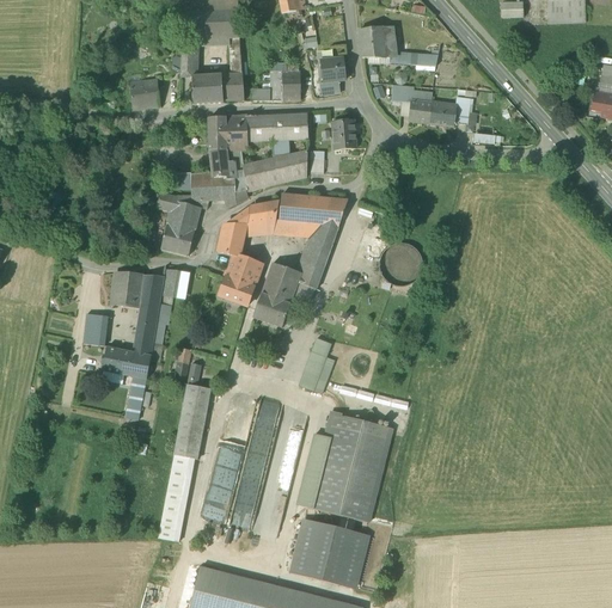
[(184,0),(184,7),(184,10),(238,8),(237,0),(184,0)]
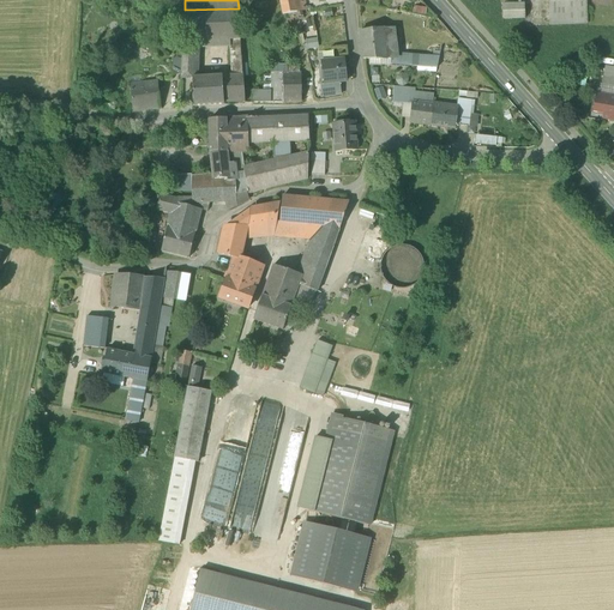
[(281,0),(283,12),(311,7),(311,4),(306,4),(306,0),(281,0)]
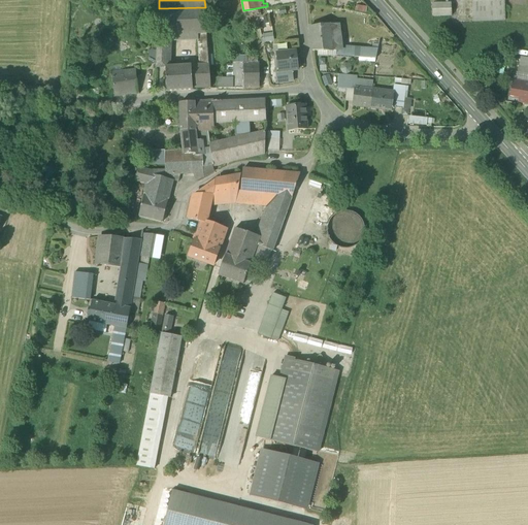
[(471,0),(472,20),(505,19),(504,0),(471,0)]
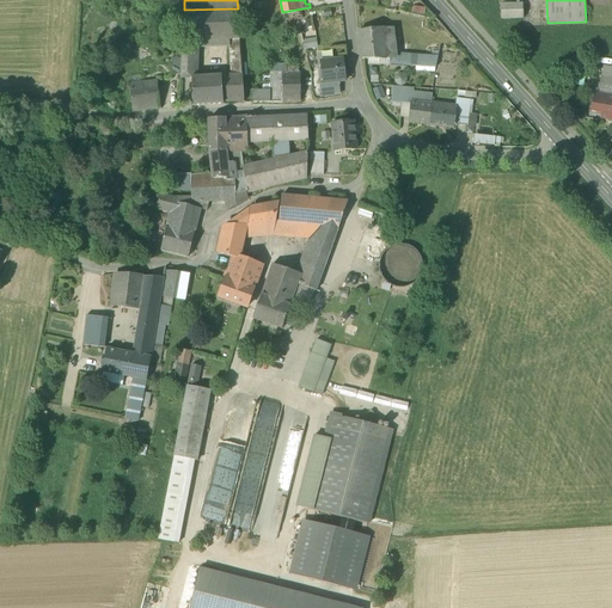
[(501,1),(501,17),(522,16),(522,1),(501,1)]
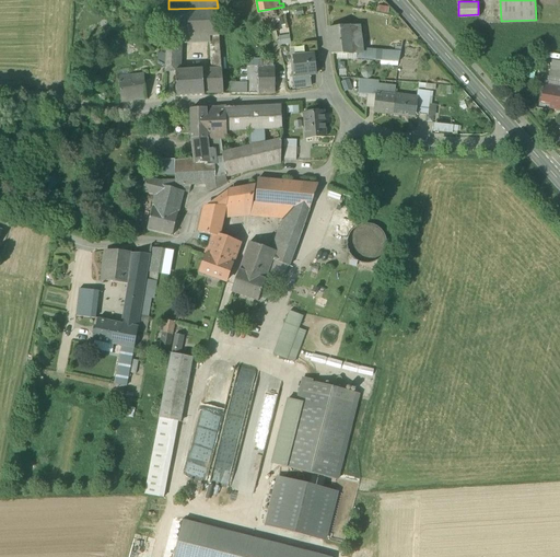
[(219,34),(218,8),(168,9),(166,35),(181,35),(209,34),(219,34)]
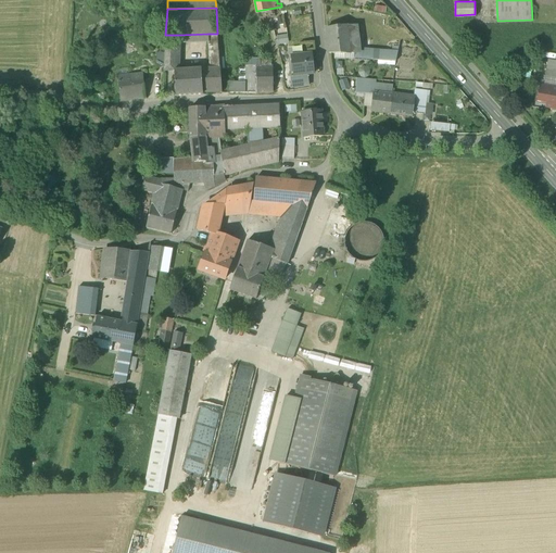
[(353,55),(357,57),(357,48),(357,40),(355,24),(346,24),(325,25),(328,49),(335,50),(354,53),(353,55)]
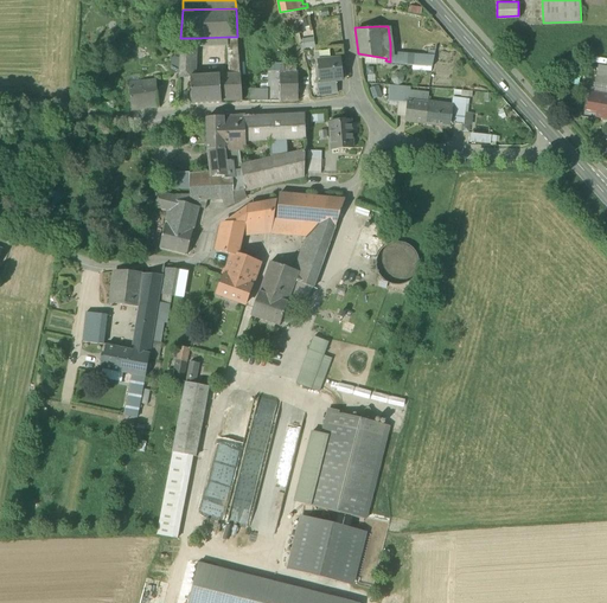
[(301,37),(302,46),(314,45),(314,36),(301,37)]
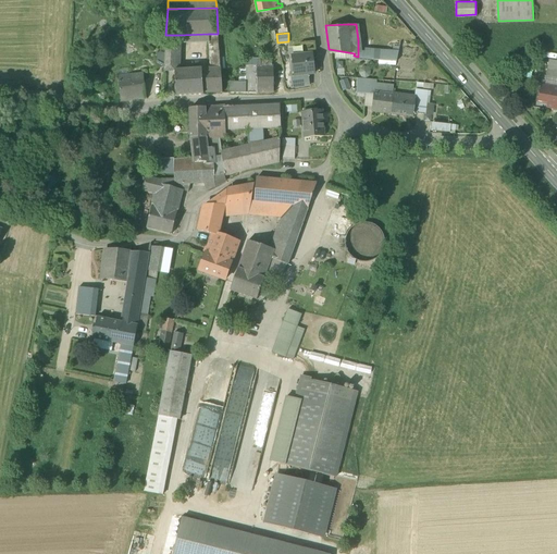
[(210,62),(220,62),(218,34),(208,34),(208,40),(210,62)]
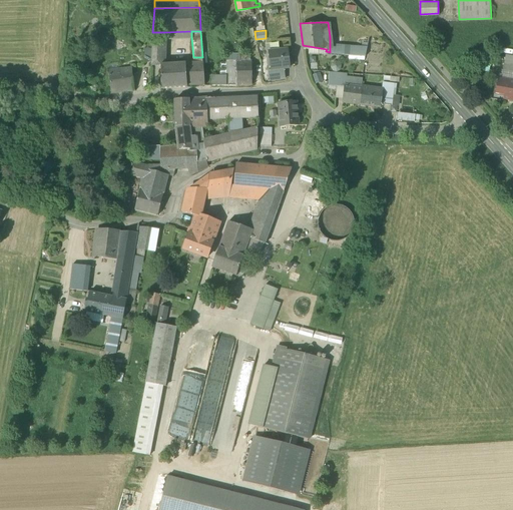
[(162,44),(164,44),(165,38),(165,32),(152,32),(152,45),(162,45),(162,44)]
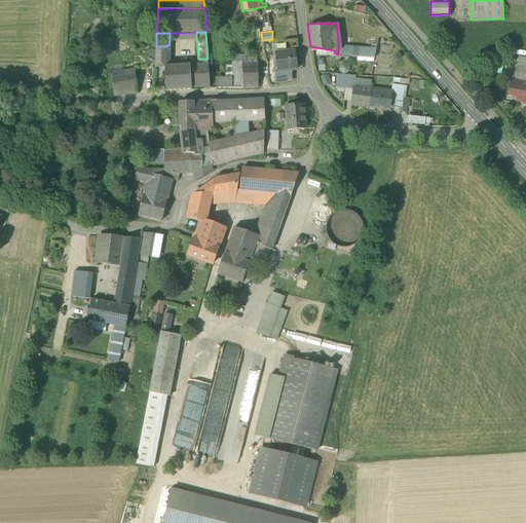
[(166,46),(156,46),(155,47),(155,62),(155,66),(164,65),(164,64),(168,64),(168,45),(166,45),(166,46)]
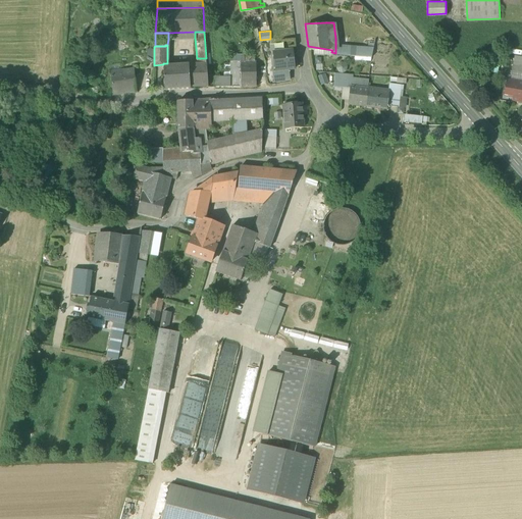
[(335,53),(354,54),(371,56),(373,46),(335,45),(335,53)]
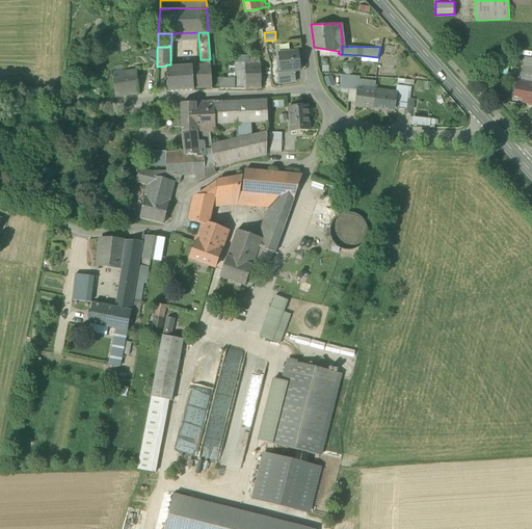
[(149,63),(157,62),(157,48),(149,48),(149,63)]
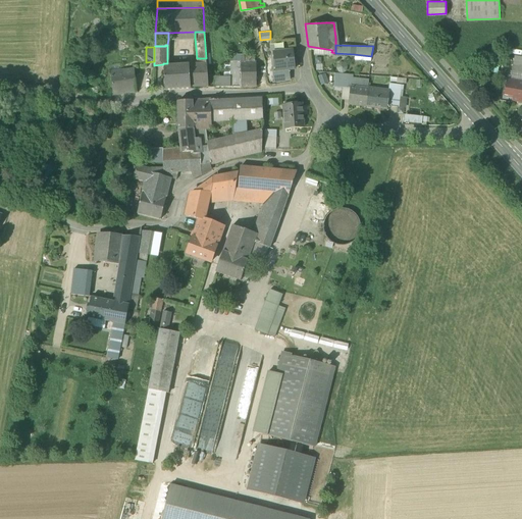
[(295,66),(292,48),(273,50),(275,69),(289,67),(295,66)]
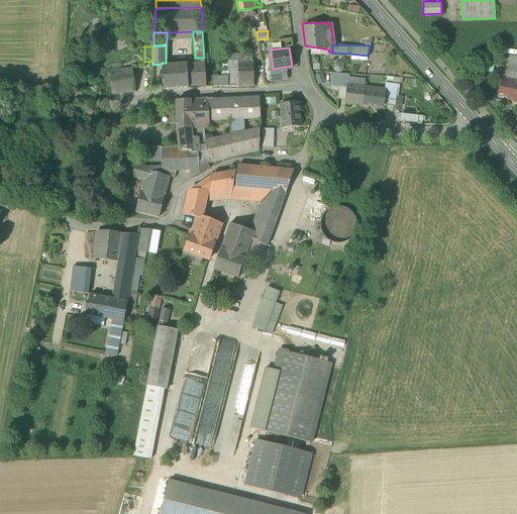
[(508,63),(511,63),(512,63),(516,63),(516,54),(509,54),(508,63)]
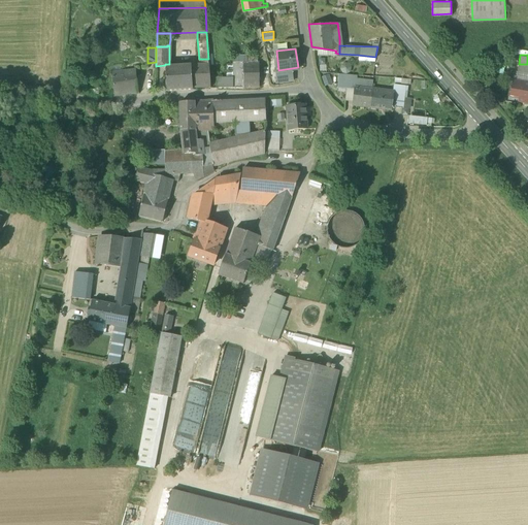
[(233,60),(232,62),(232,75),(232,86),(243,87),(242,60),(233,60)]
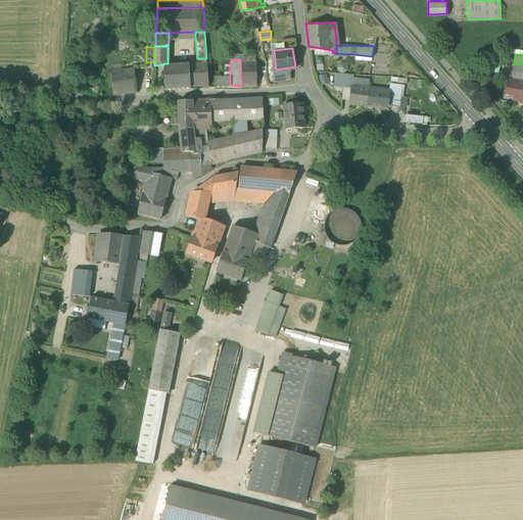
[(240,59),(241,86),(256,85),(256,59),(254,59),(244,59),(240,59)]
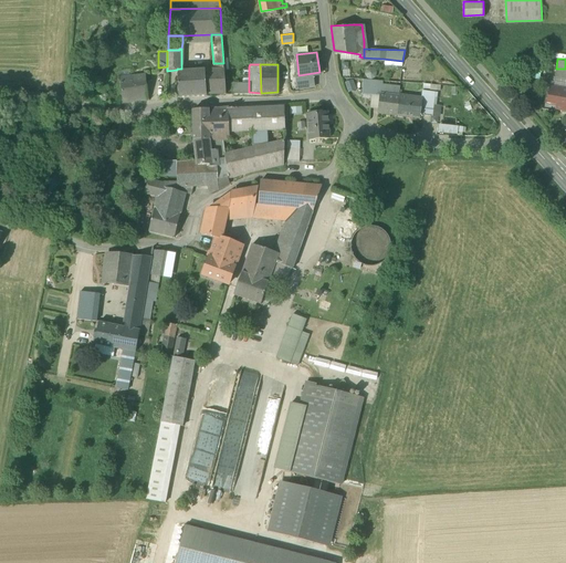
[(226,92),(223,66),(213,68),(205,68),(206,92),(226,92)]
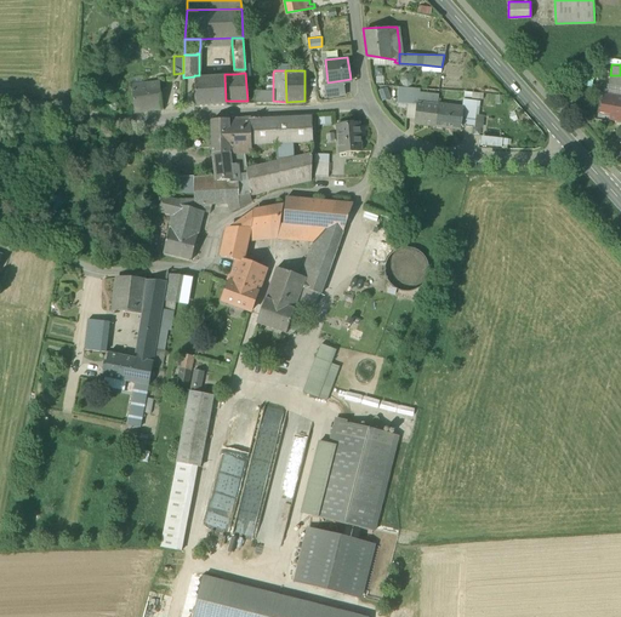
[(194,76),(197,104),(227,103),(226,101),(224,74),(199,75),(194,75),(194,76)]
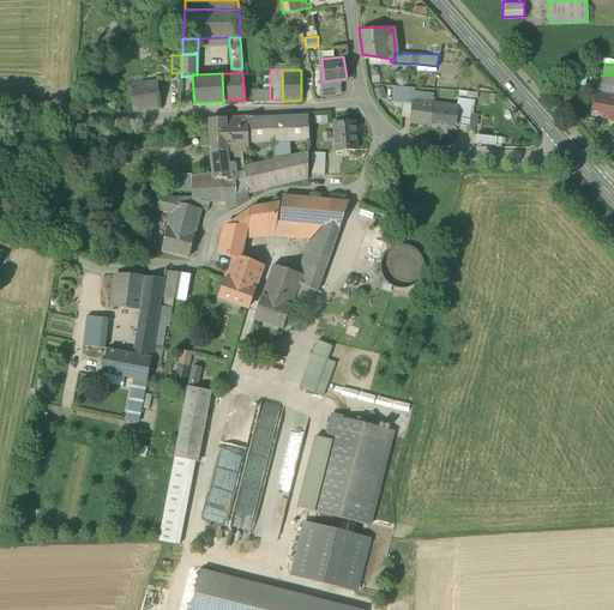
[(131,82),(132,110),(160,106),(157,78),(131,82)]
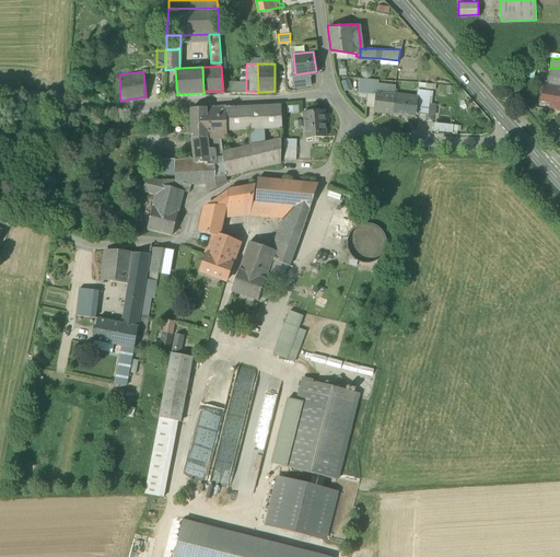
[(311,83),(310,72),(295,74),(292,74),(293,85),(311,83)]
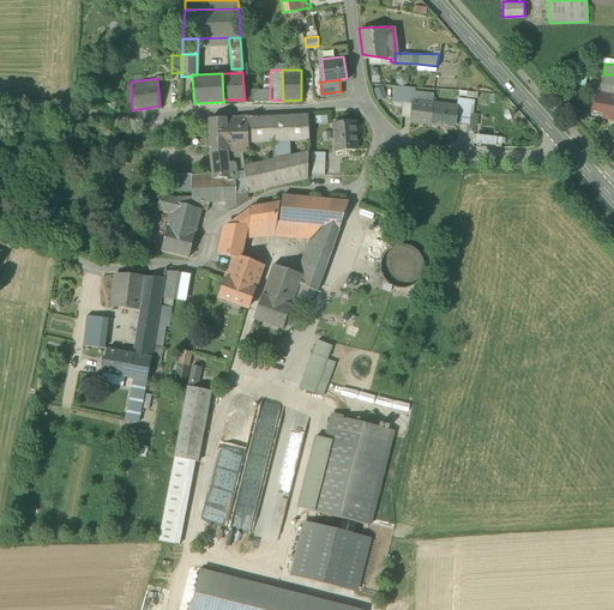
[(613,83),(606,83),(600,82),(599,91),(613,94),(613,83)]
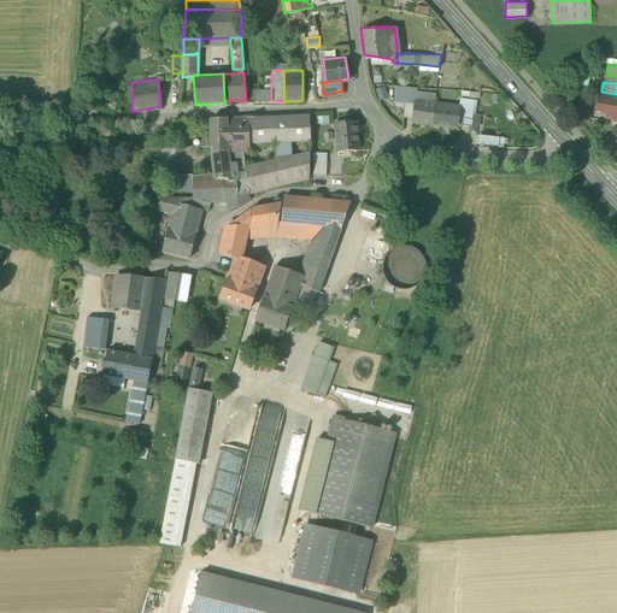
[(380,99),(388,95),(383,84),(375,87),(380,99)]
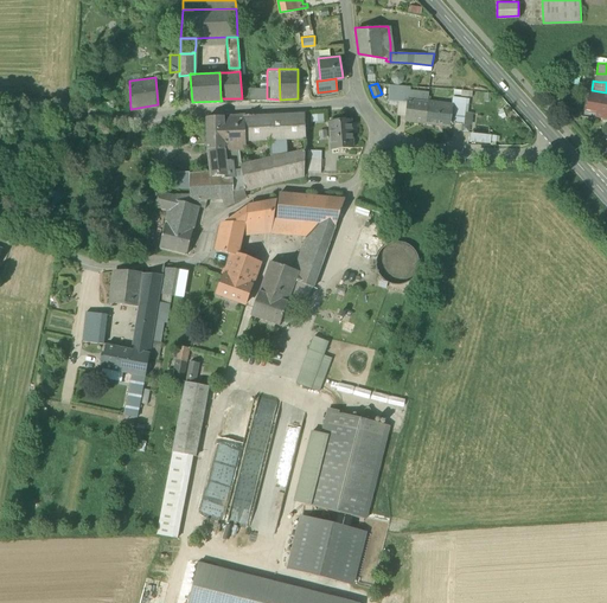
[(389,98),(404,100),(406,84),(388,83),(387,98),(389,98)]
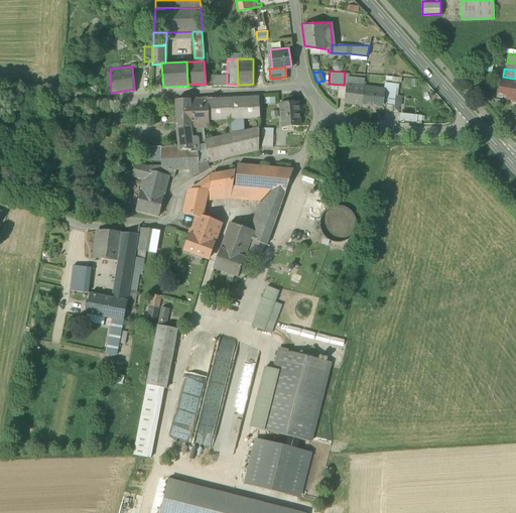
[(227,84),(227,74),(222,74),(212,74),(213,84),(227,84)]
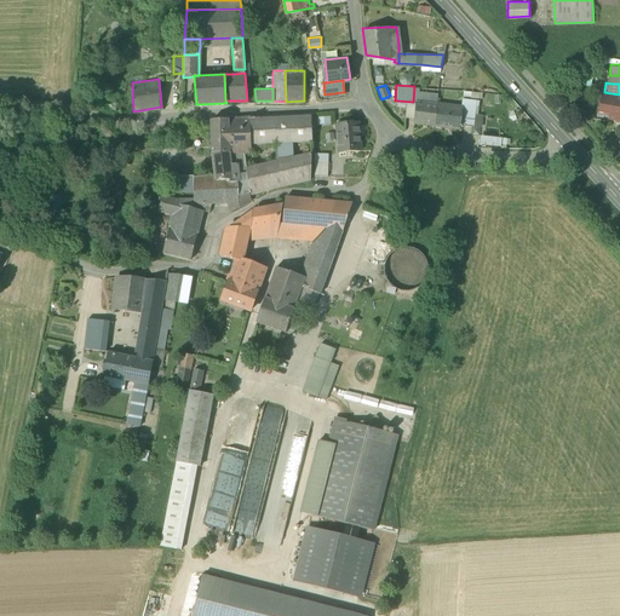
[(608,116),(619,119),(619,95),(604,92),(601,92),(598,111),(609,113),(608,116)]
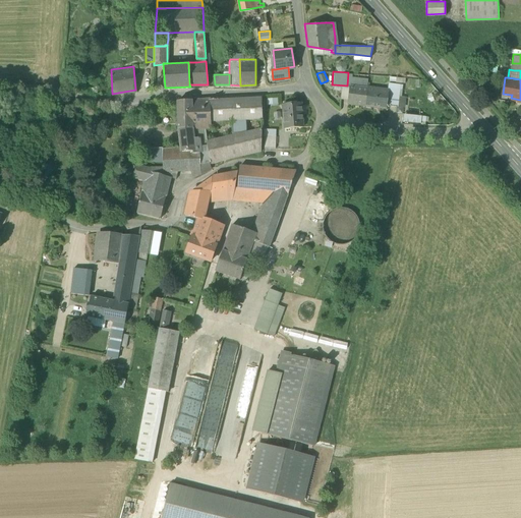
[(347,85),(334,84),(334,88),(341,89),(340,98),(349,99),(350,87),(347,85)]
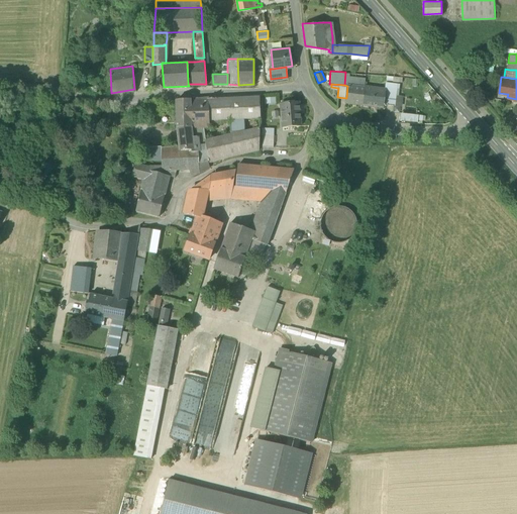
[(364,86),(356,85),(348,84),(347,86),(346,98),(345,100),(362,102),(364,86)]
